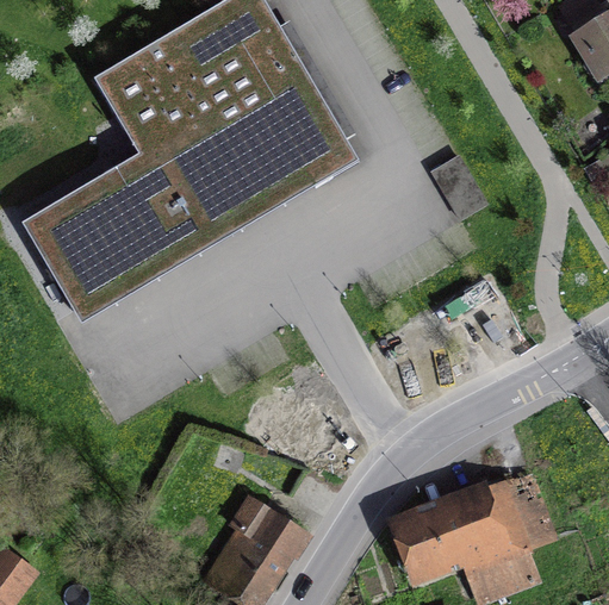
[(284,35),(262,0),(222,0),(92,78),(136,151),(19,219),(72,306),(304,170),(312,184),(356,158),(343,136),(284,35)]
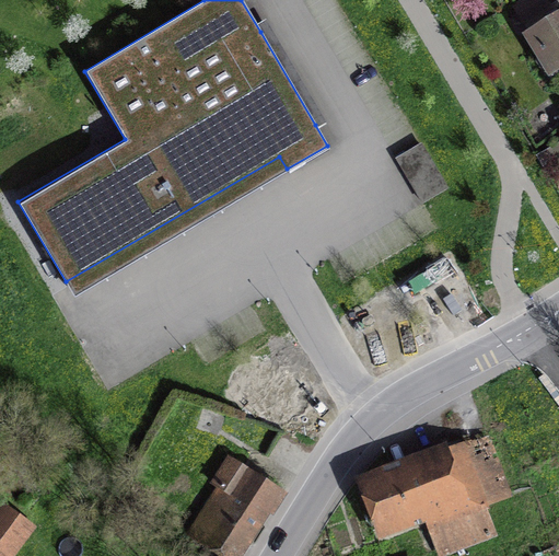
[(514,0),(512,1),(522,18),(549,1),(548,0),(514,0)]
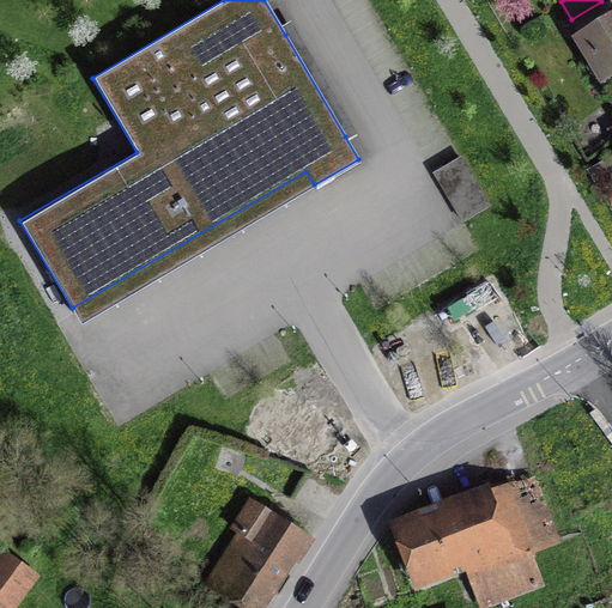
[(611,11),(575,34),(603,78),(611,72),(611,11)]
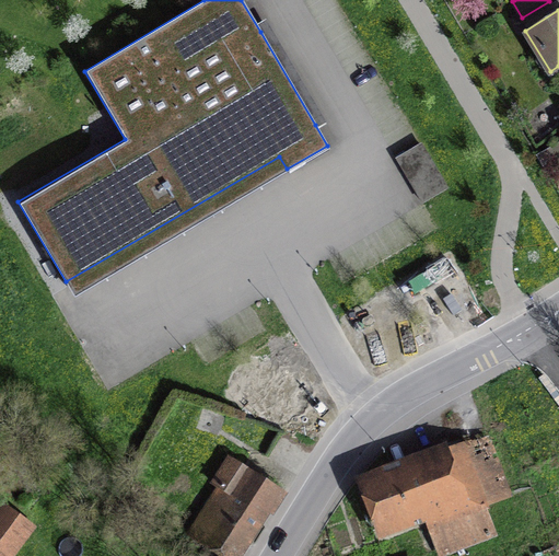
[(464,446),(363,484),(379,523),(439,500),(445,517),(427,524),(435,547),(486,528),(478,506),(486,504),(464,446)]
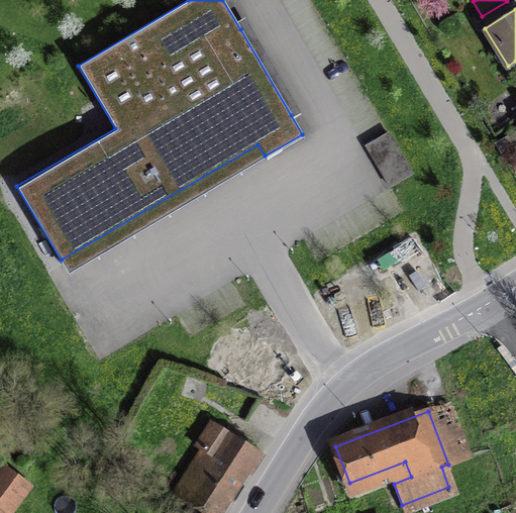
[(175,485),(213,510),(254,447),(211,418),(195,442),(201,446),(175,485)]
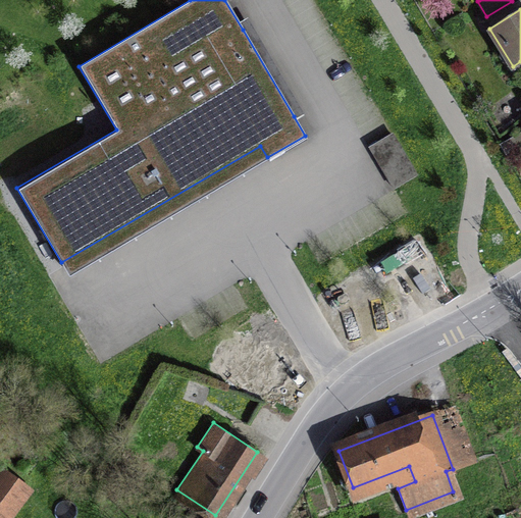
[(0,517),(5,517),(30,487),(0,466),(0,517)]
